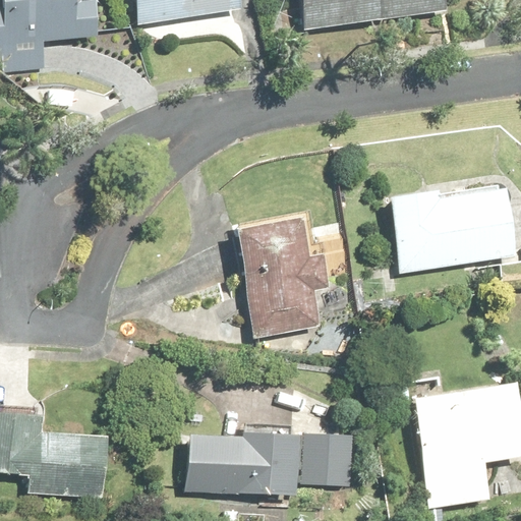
[(0,12),(0,71),(44,71),(44,43),(99,43),(99,3),(75,3),(75,0),(2,0),(3,12),(0,12)]
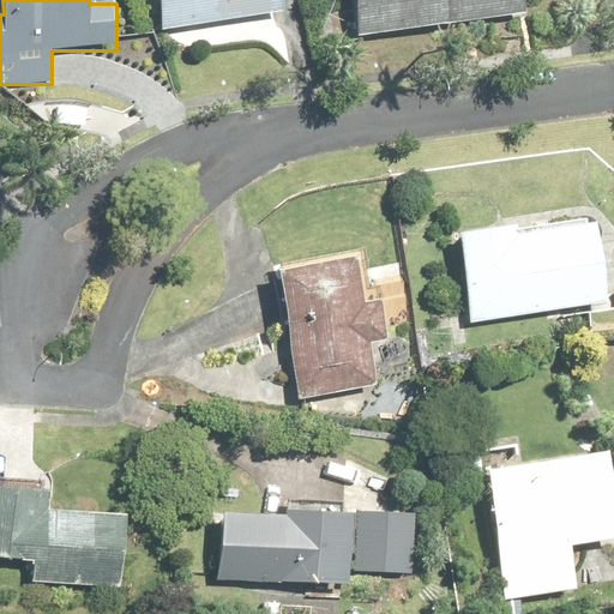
[(287,16),(286,0),(162,0),(166,28),(287,16)]
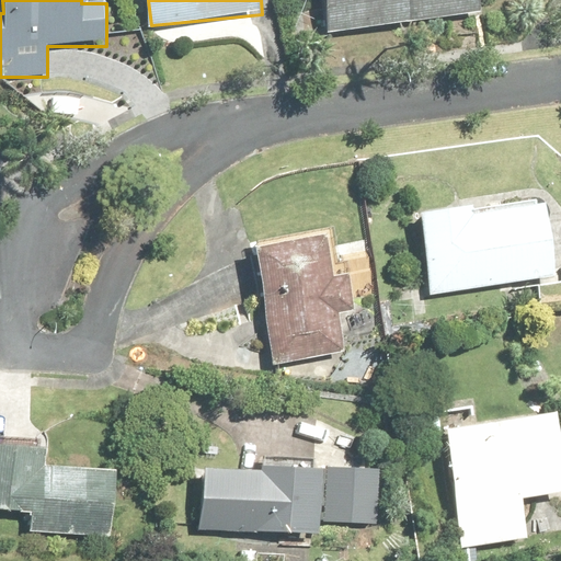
[(478,0),(325,0),(330,32),(480,11),(478,0)]
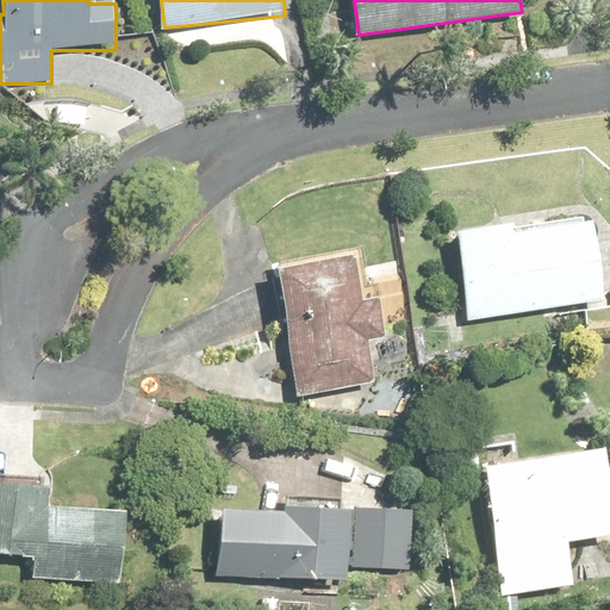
[(570,315),(604,310),(593,219),(458,235),(467,319),(568,307),(570,315)]
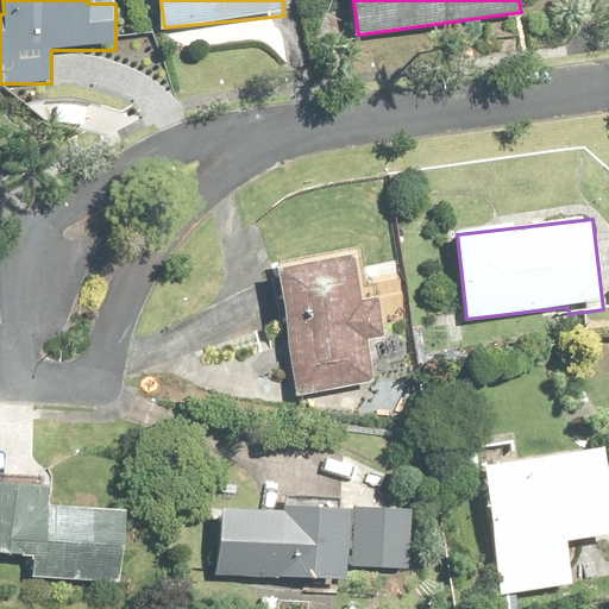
[(384,337),(378,302),(360,305),(352,257),(278,269),(299,395),(372,383),(365,339),(384,337)]
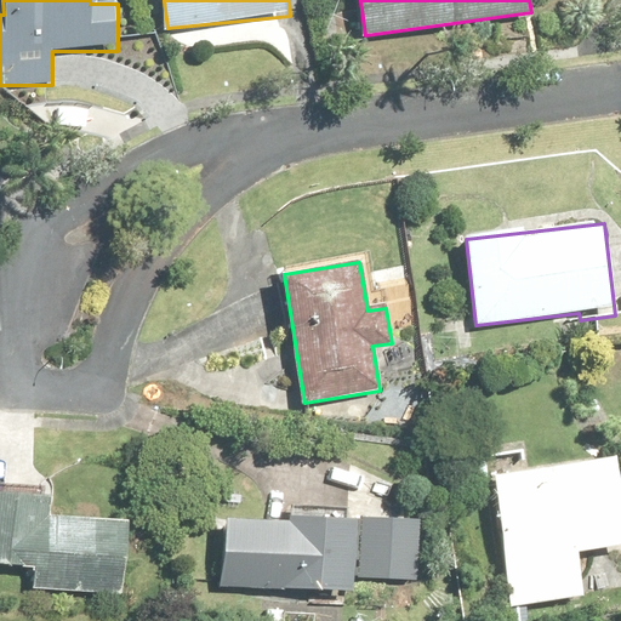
[(620,548),(620,490),(617,462),(495,478),(512,608),(587,598),(581,553),(620,548)]
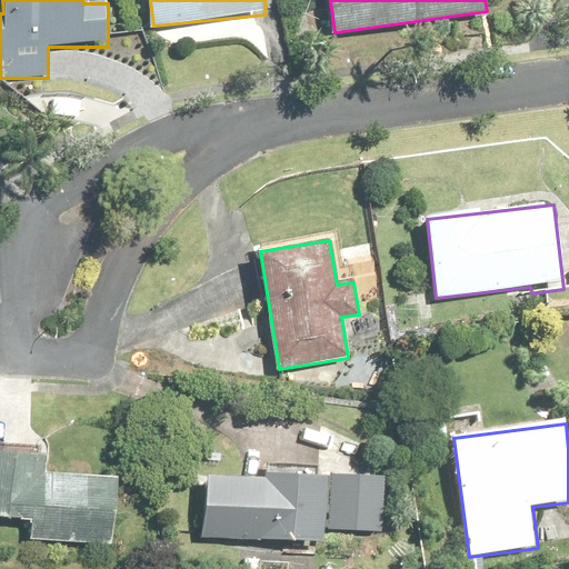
[(118,479),(46,475),(47,453),(0,450),(0,522),(30,525),(29,543),(115,548),(118,479)]
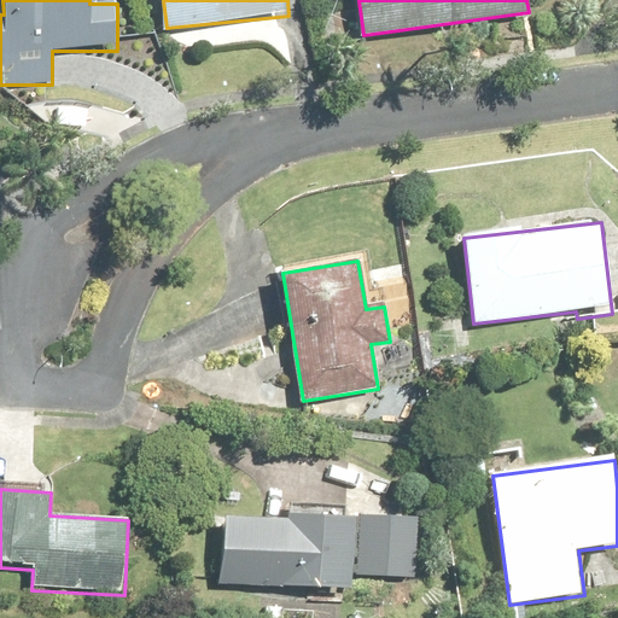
[(349,516),(349,506),(289,503),(287,522),(223,518),(221,584),(355,590),(355,581),(359,517),(356,517),(349,516)]
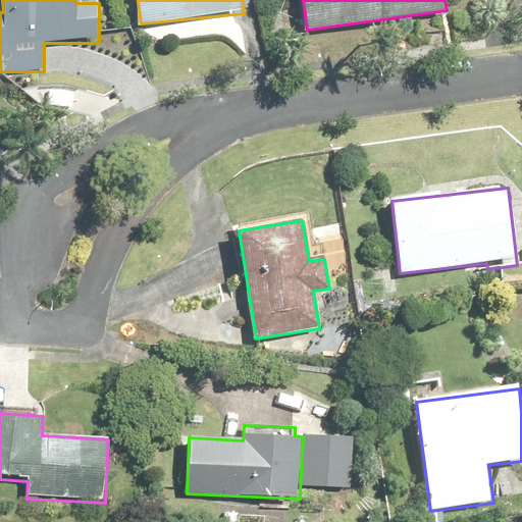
[(305,436),(302,490),(352,492),(354,438),(305,436)]
